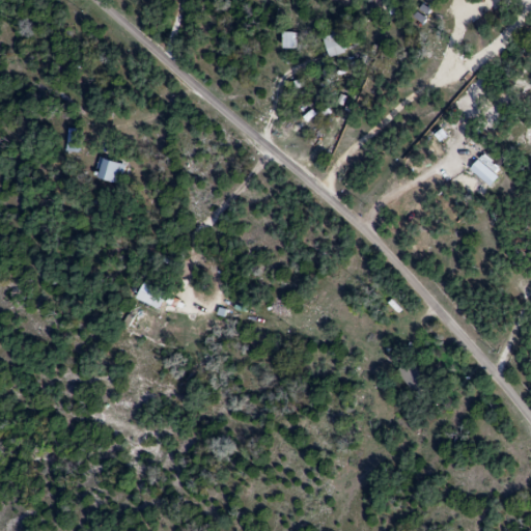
[(280,51),(291,51),(291,34),(280,34),(280,51)]
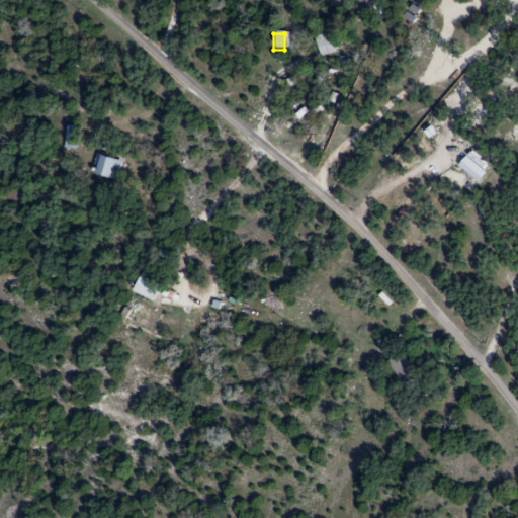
[(314,37),(318,58),(335,54),(330,33),(314,37)]
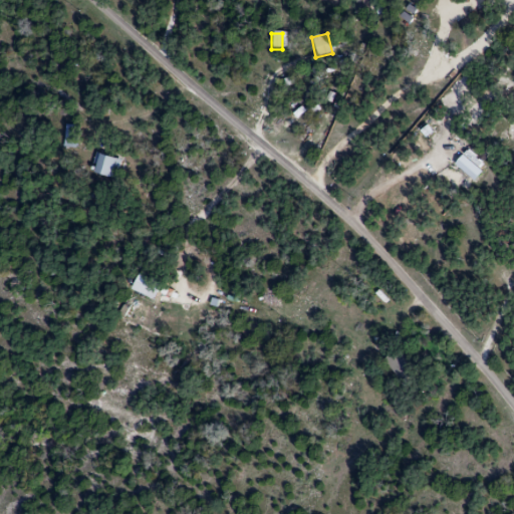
[(79,126),(65,125),(64,149),(78,149),(79,126)]
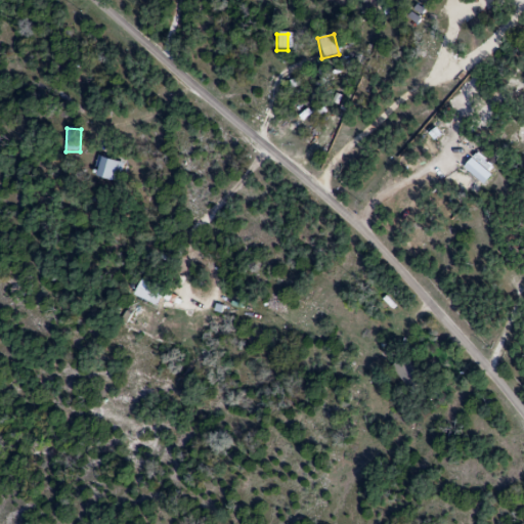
[(124,165),(98,157),(92,177),(118,184),(124,165)]
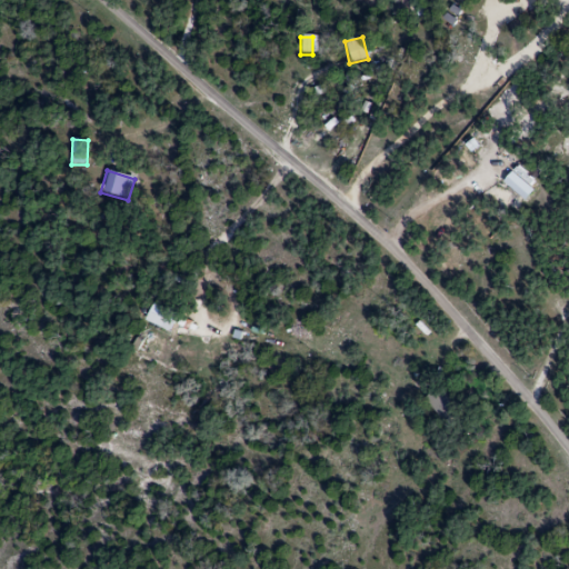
[(460,412),(436,388),(423,400),(448,426),(460,412)]
